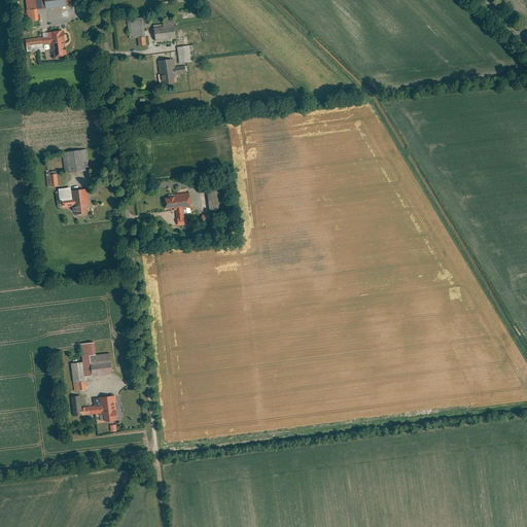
[(41,20),(40,9),(75,5),(74,0),(28,0),(31,22),(41,20)]
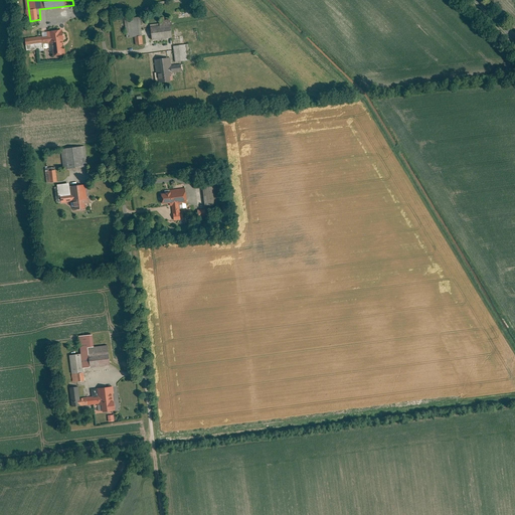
[(141,17),(126,18),(128,44),(137,43),(137,45),(143,44),(141,17)]
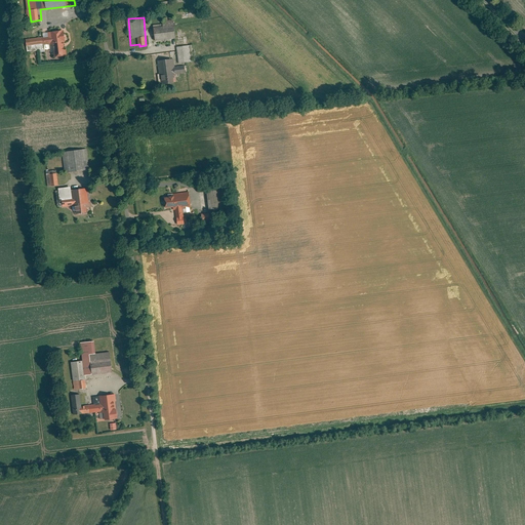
[(164,27),(154,29),(156,40),(176,38),(174,19),(169,21),(165,21),(164,21),(164,27)]
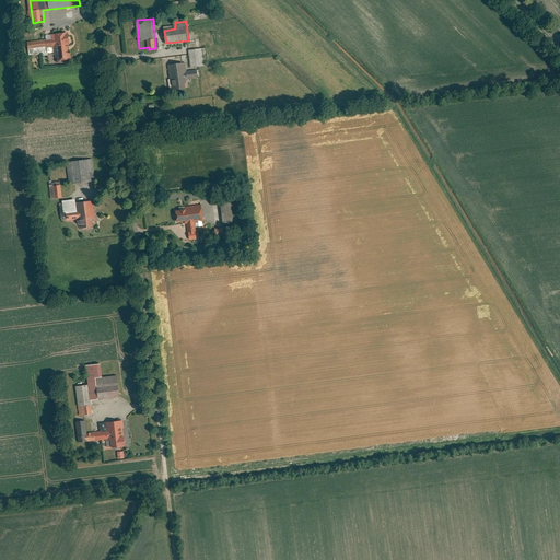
[(58,60),(71,59),(68,28),(53,31),(53,35),(45,36),(46,42),(28,44),(30,54),(48,51),(47,47),(57,46),(58,60)]
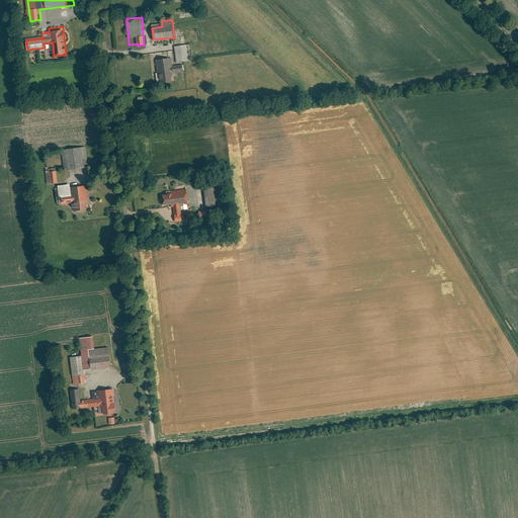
[(189,45),(175,46),(177,62),(191,60),(189,45)]
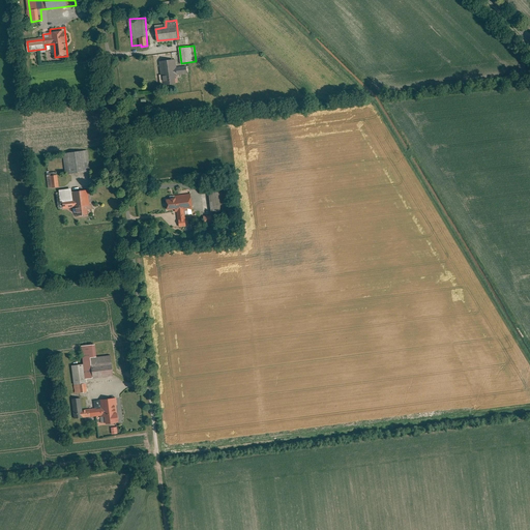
[(176,59),(160,61),(164,86),(177,84),(177,76),(178,76),(178,75),(188,74),(187,66),(177,67),(176,59)]
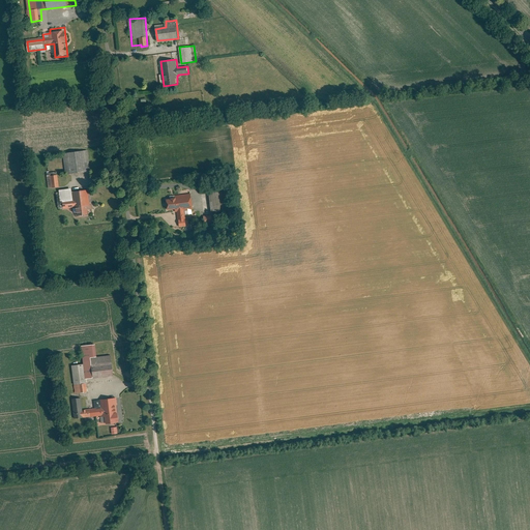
[(88,149),(64,152),(66,174),(91,171),(88,149)]
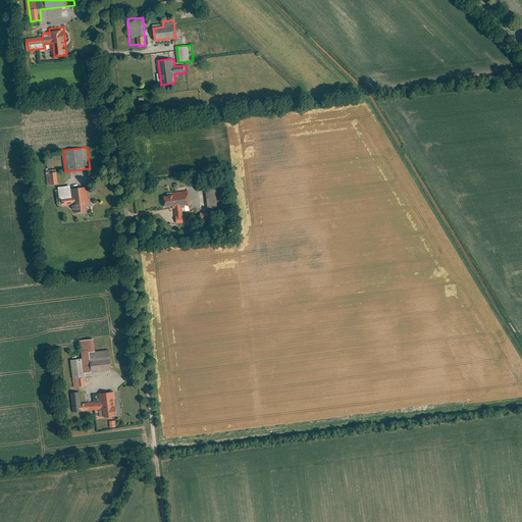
[(57,171),(48,172),(49,185),(59,184),(57,171)]
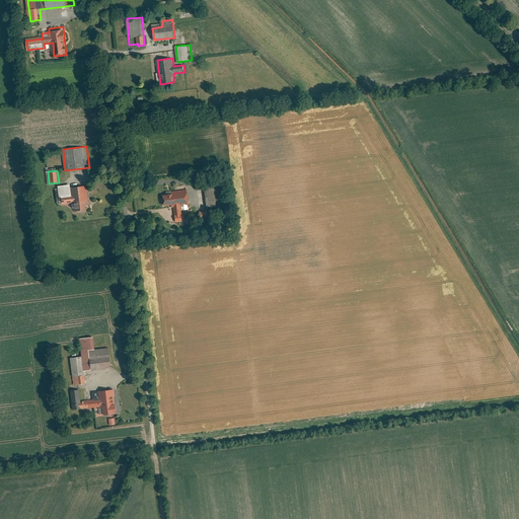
[(71,184),(59,186),(61,198),(63,198),(73,197),(72,188),(71,184)]
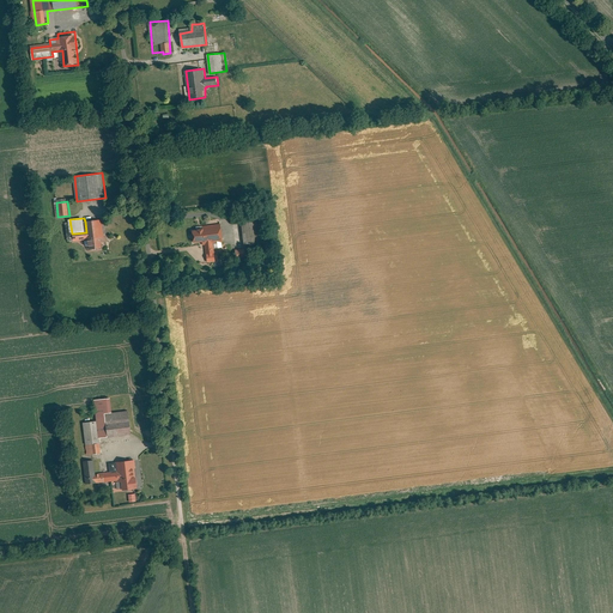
[(263,218),(243,220),(246,244),(266,242),(263,218)]
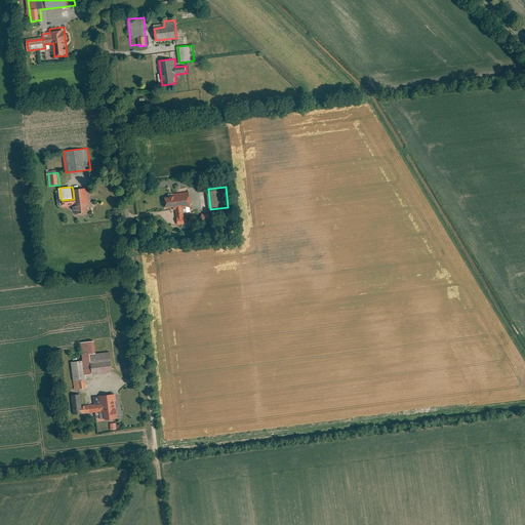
[(87,188),(73,190),(74,199),(75,204),(76,204),(77,212),(88,211),(87,202),(89,202),(87,188)]
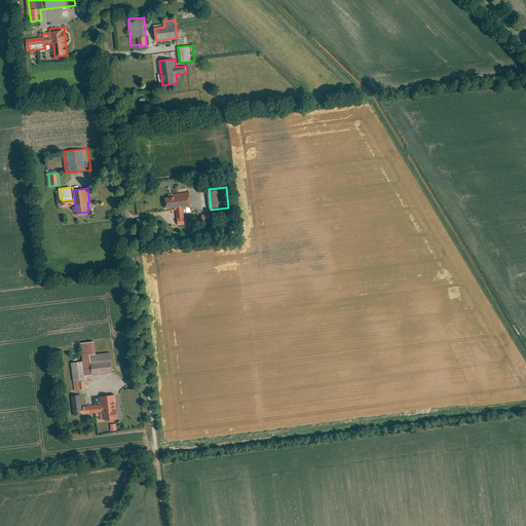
[(166,196),(168,208),(175,207),(175,210),(177,210),(184,209),(193,208),(191,192),(175,194),(175,195),(166,196)]
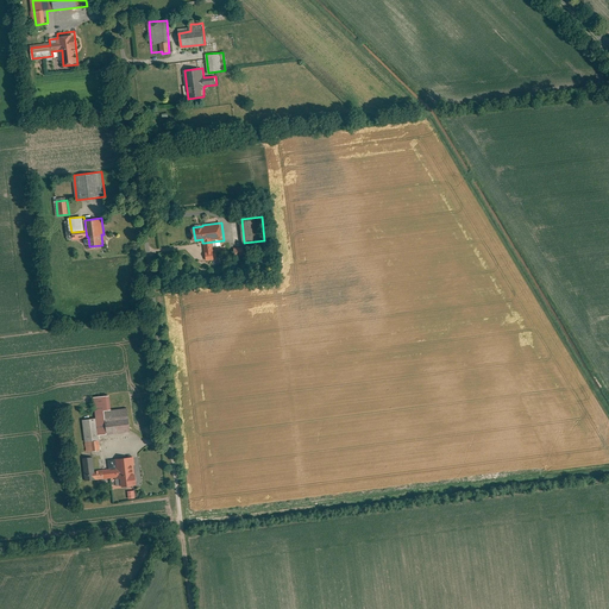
[(111,395),(94,396),(98,419),(99,435),(108,434),(106,409),(113,409),(111,395)]
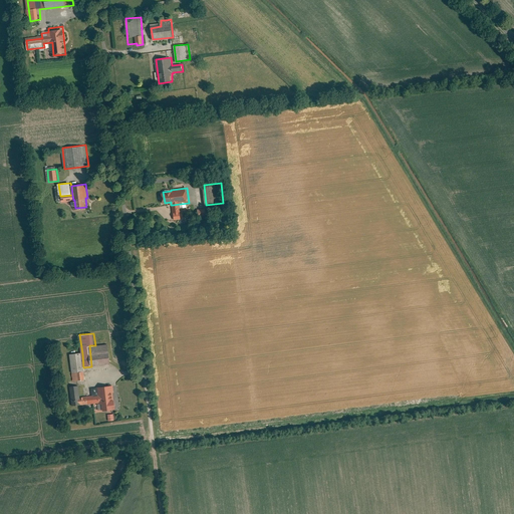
[(91,366),(110,364),(108,343),(95,345),(89,345),(91,366)]
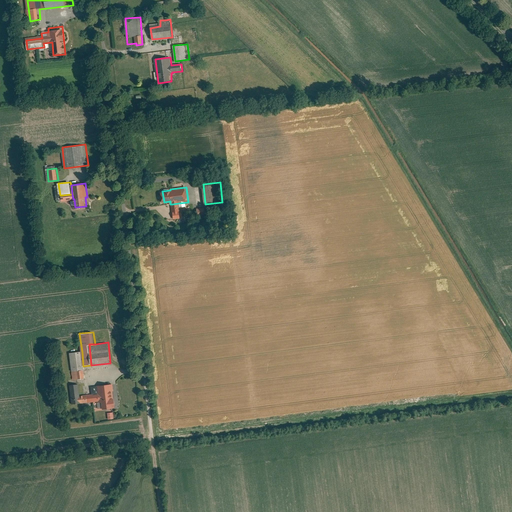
[(70,353),(73,378),(85,377),(83,366),(82,352),(70,353)]
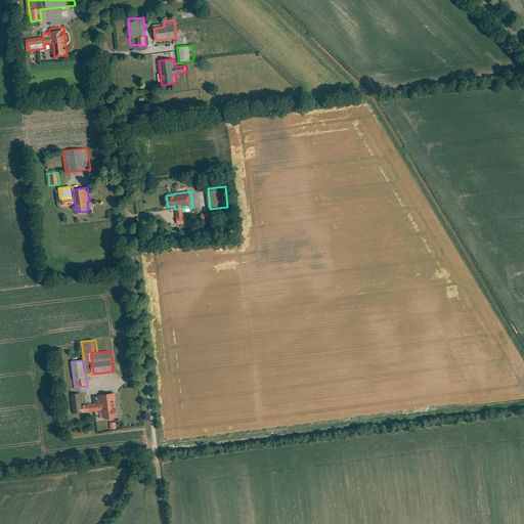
[(81,393),(73,394),(75,413),(83,412),(82,405),(81,393)]
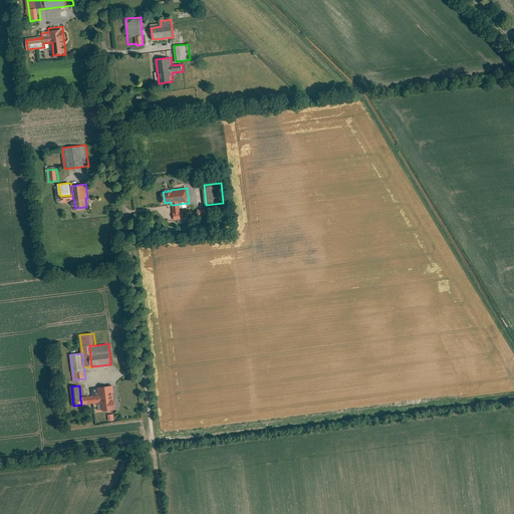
[(116,409),(113,386),(92,388),(93,396),(94,404),(98,403),(99,411),(116,409)]
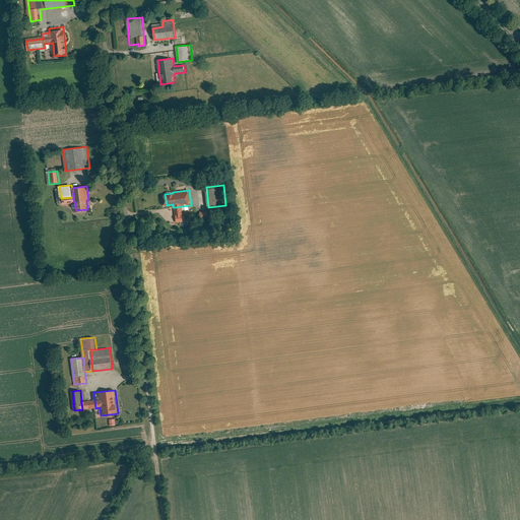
[(82,409),(95,408),(94,400),(81,402),(82,409)]
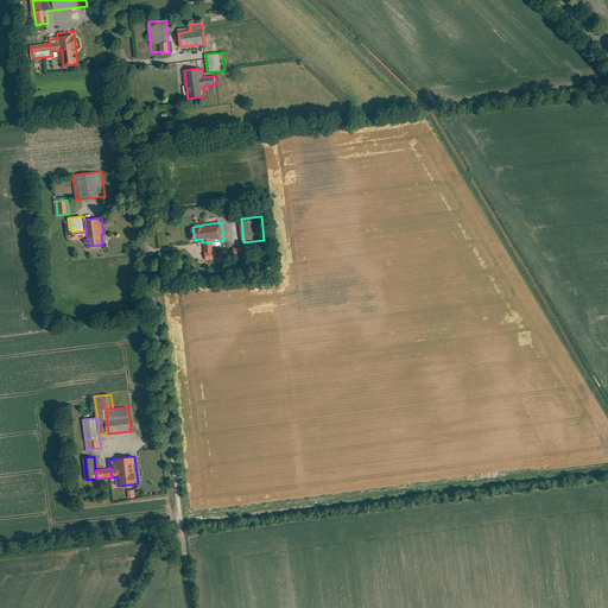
All buildings are outlined.
